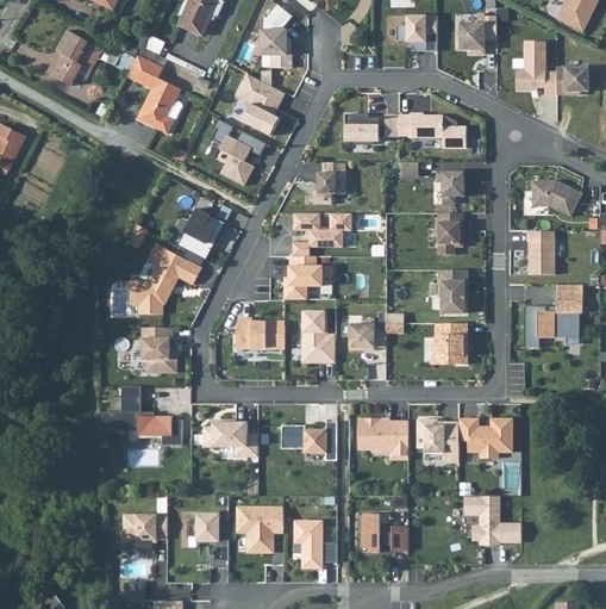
[(186,0),(182,11),(176,24),(199,33),(212,1),(210,0),(186,0)]
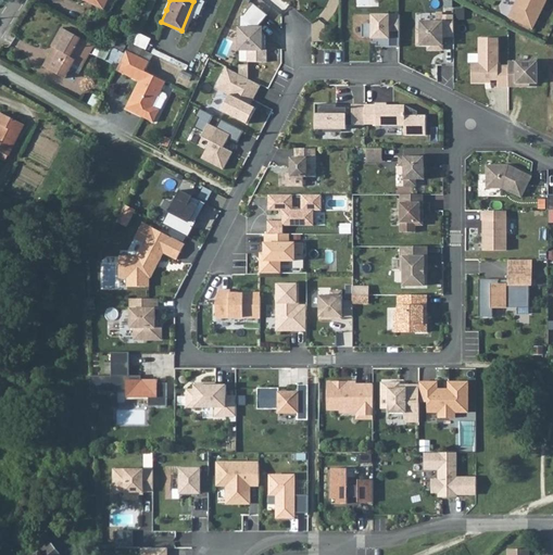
[(518,0),(510,17),(533,28),(547,2),(548,0),(518,0)]
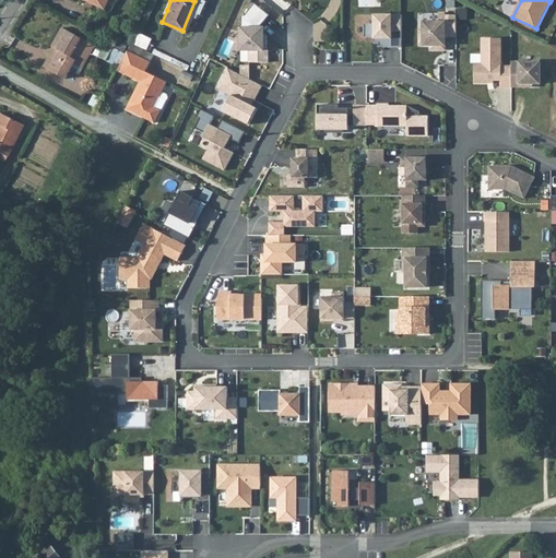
[(248,4),(239,16),(235,16),(235,27),(231,27),(231,55),(241,55),(241,64),(263,64),(263,50),(261,50),(261,36),(257,33),(257,28),(252,28),(262,15),(248,4)]
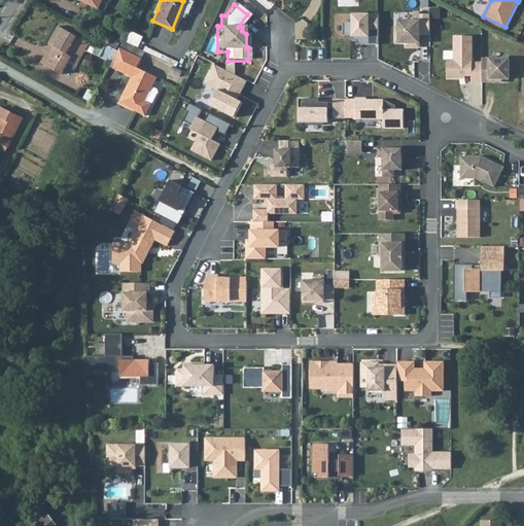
[(428,15),(428,14),(418,14),(418,11),(413,11),(413,20),(397,20),(397,28),(394,28),(394,42),(405,42),(405,46),(419,46),(418,34),(428,34),(428,31),(428,15)]
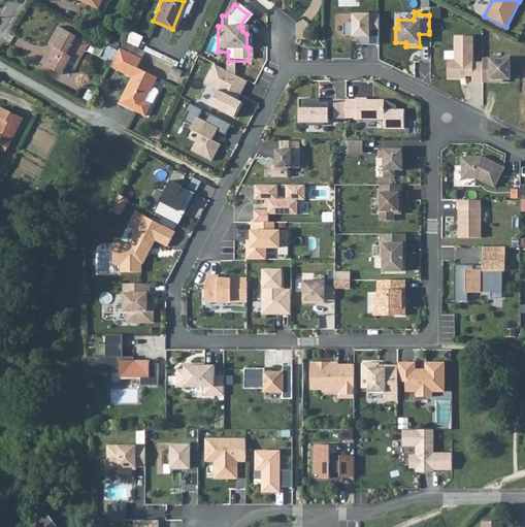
[(372,13),(346,13),(346,39),(363,39),(363,30),(372,30),(372,13)]
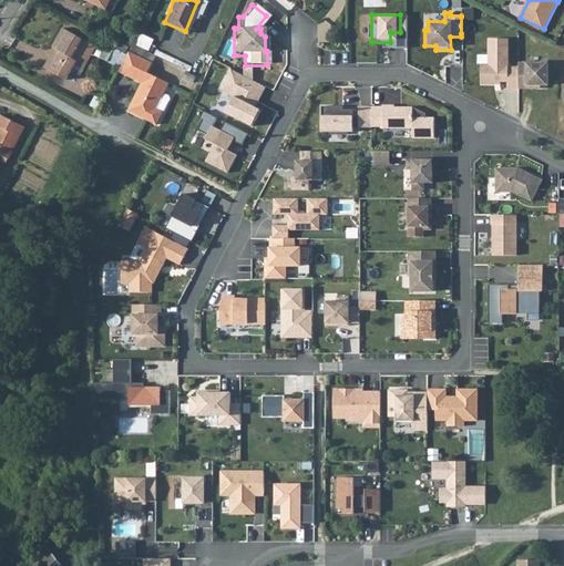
[(63,80),(68,71),(73,61),(82,65),(92,47),(61,29),(50,48),(52,49),(41,68),(63,80)]
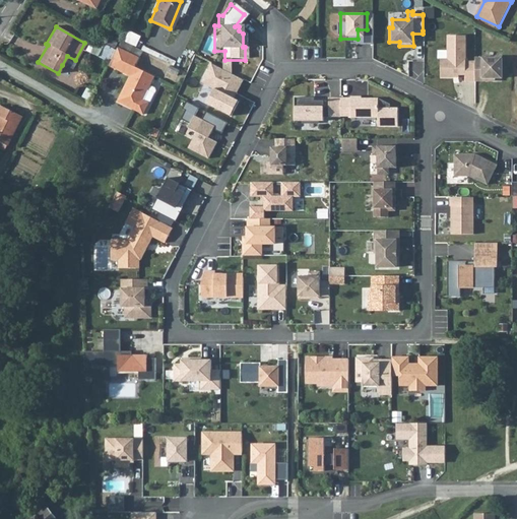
[(461,37),(444,36),(444,60),(436,60),(436,77),(453,78),(453,76),(460,76),(460,80),(469,80),(470,62),(460,61),(461,37)]
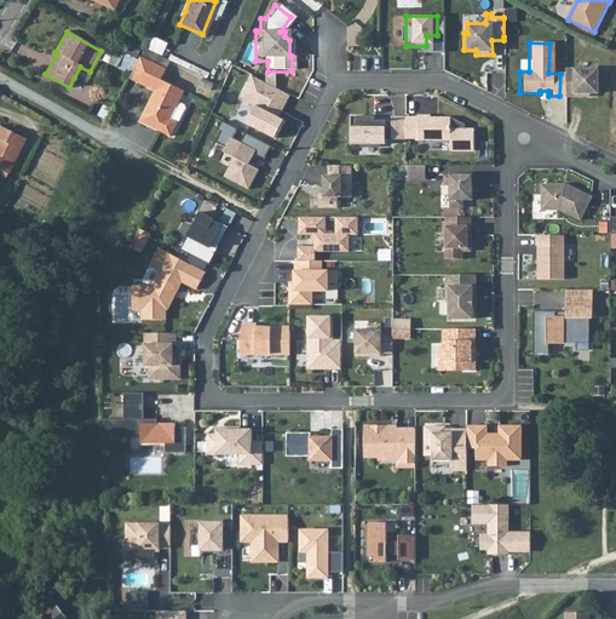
[(108,61),(122,69),(132,55),(116,46),(108,61)]
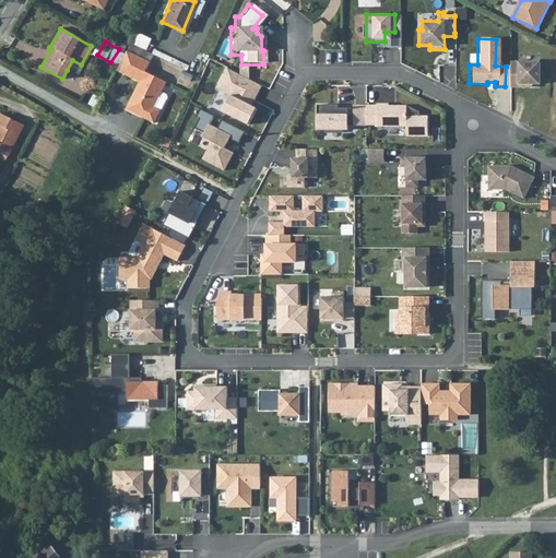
[(113,71),(120,75),(130,55),(122,51),(121,55),(113,71)]
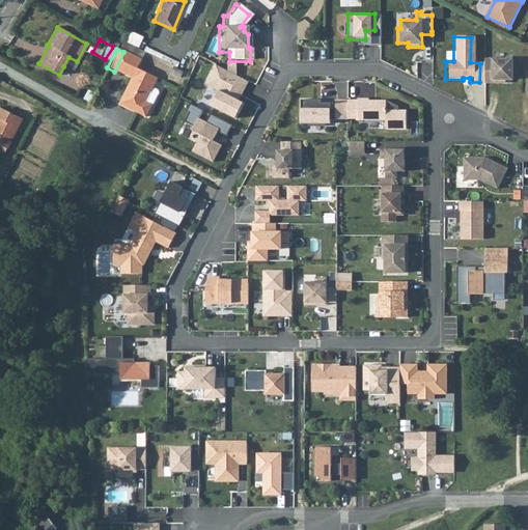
[(123,52),(114,72),(129,78),(116,105),(124,109),(126,107),(131,109),(130,111),(143,117),(148,105),(149,106),(156,93),(155,91),(149,88),(155,79),(134,68),(138,59),(123,52)]
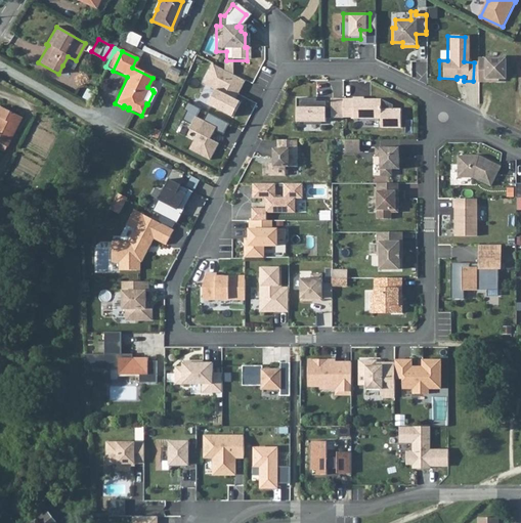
[(68,56),(62,66),(71,70),(76,60),(68,56)]
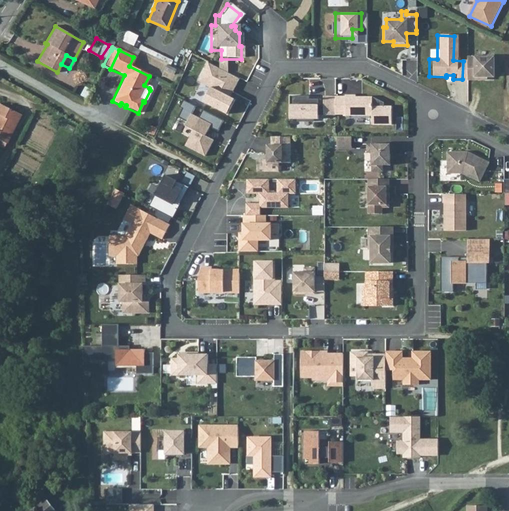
[(468,57),(468,79),(488,79),(488,57),(468,57)]
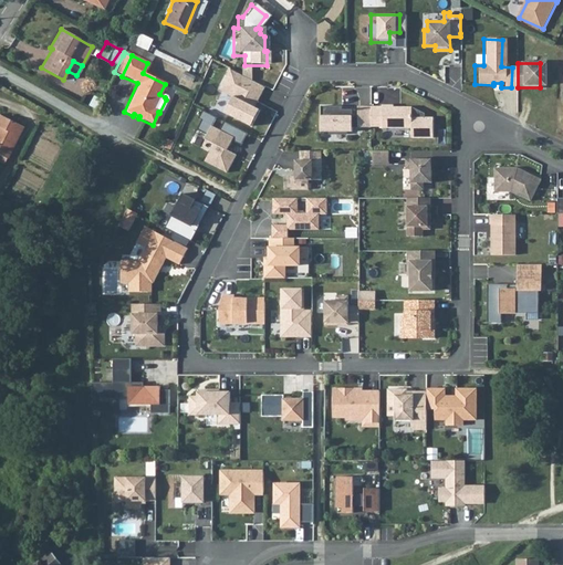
[(264,85),(230,67),(219,89),(232,95),(225,112),(250,125),(259,108),(253,106),(250,104),(253,100),(257,101),(264,85)]
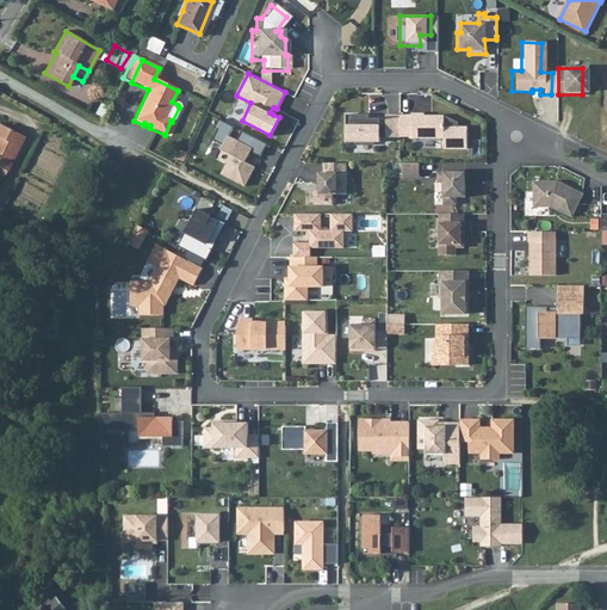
[(242,117),(249,103),(240,99),(234,114),(242,117)]
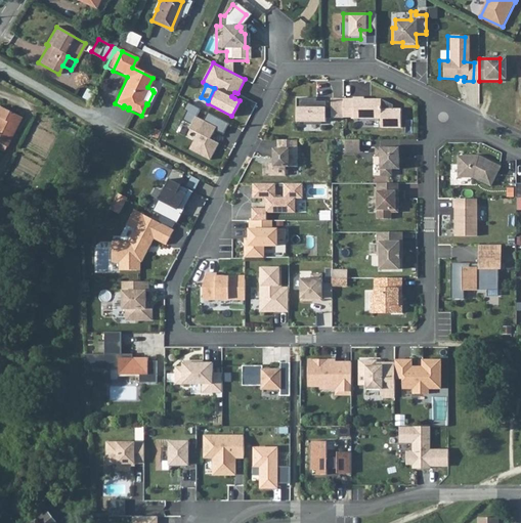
[(352,98),(342,98),(342,117),(352,117),(352,118),(380,118),(380,126),(400,126),(400,107),(380,107),(380,98),(370,98),(366,101),(363,101),(363,96),(352,96),(352,98)]
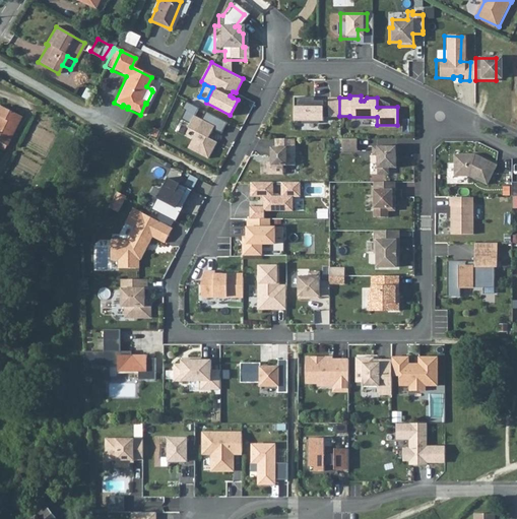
[(323,116),(339,116),(339,98),(339,96),(328,96),(328,106),(322,106),(322,100),(313,100),(313,96),(294,96),(294,120),(322,120),(323,116)]
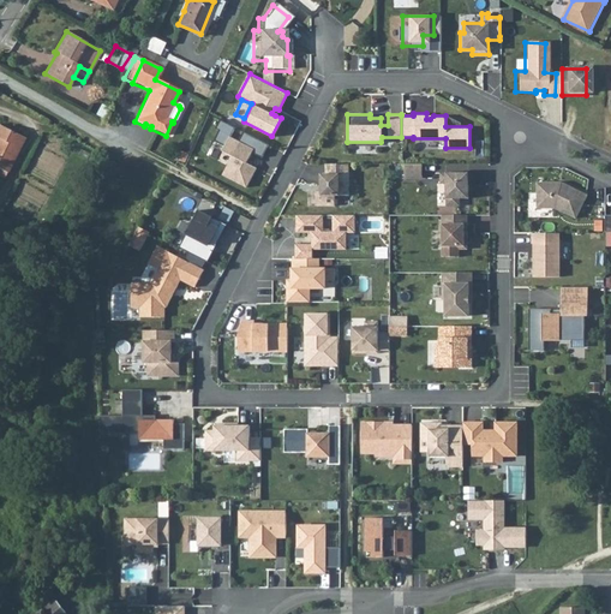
[(234,126),(219,119),(214,127),(217,130),(213,139),(223,145),(221,150),(232,155),(221,174),(245,186),(256,167),(246,162),(251,151),(261,156),(268,144),(243,131),(238,139),(229,136),(234,126)]
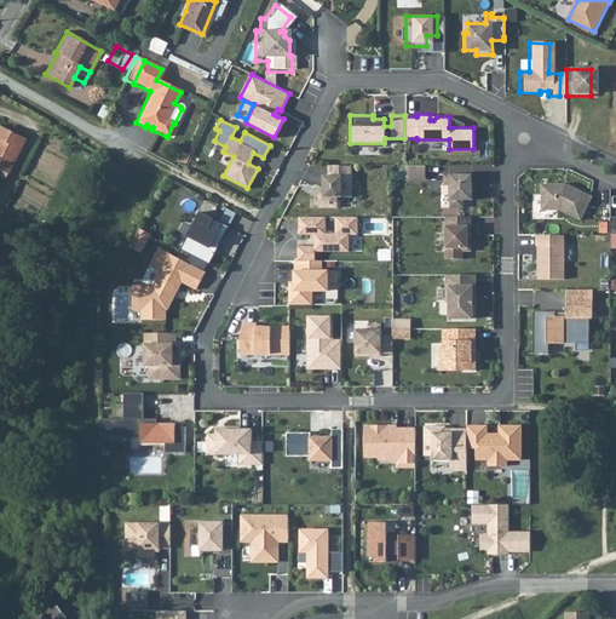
[(0,171),(5,173),(22,138),(0,127),(0,171)]
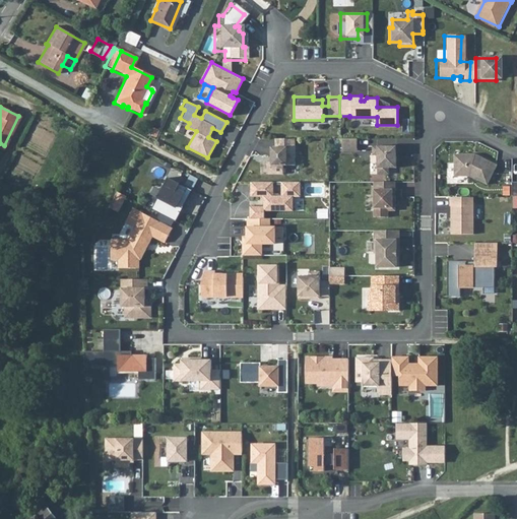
[(18,116),(4,145),(5,146),(19,117),(18,116)]
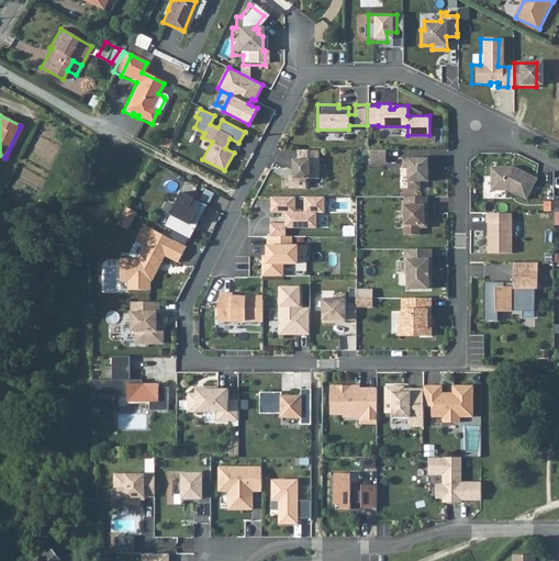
[(319,149),(298,149),(298,158),(293,158),(293,168),(295,169),(295,174),(293,174),(282,174),(282,188),(306,188),(306,178),(319,178),(319,149)]
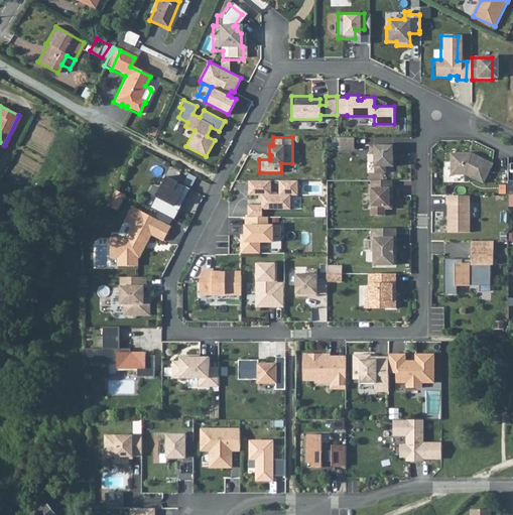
[(353,137),(339,137),(339,149),(354,149),(353,137)]
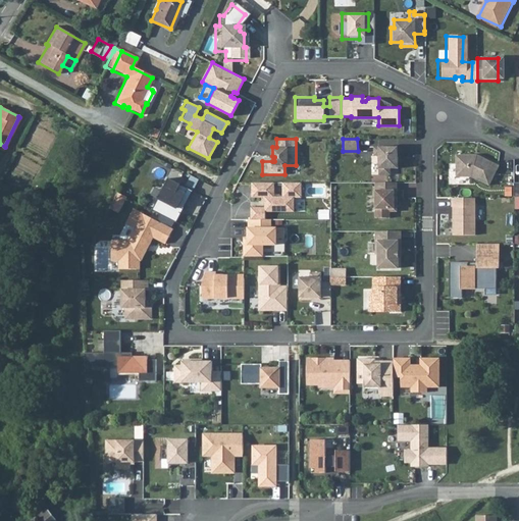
[(397,146),(373,146),(373,155),(378,155),(378,174),(390,174),(390,167),(398,167),(397,156),(397,146)]
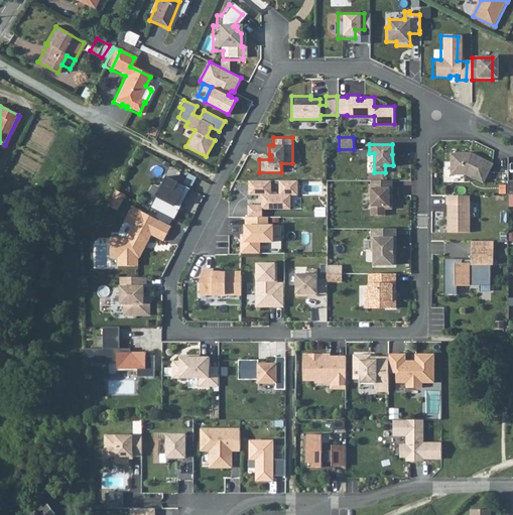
[(450,152),(451,173),(466,173),(483,182),(492,163),(471,152),(470,154),(467,154),(467,152),(450,152)]
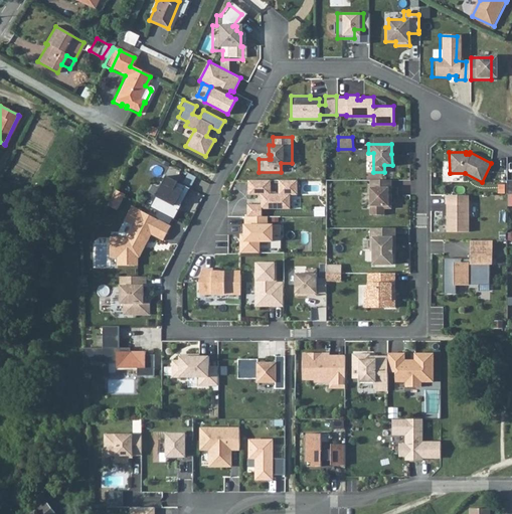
[(187,172),(182,182),(189,186),(195,175),(187,172)]
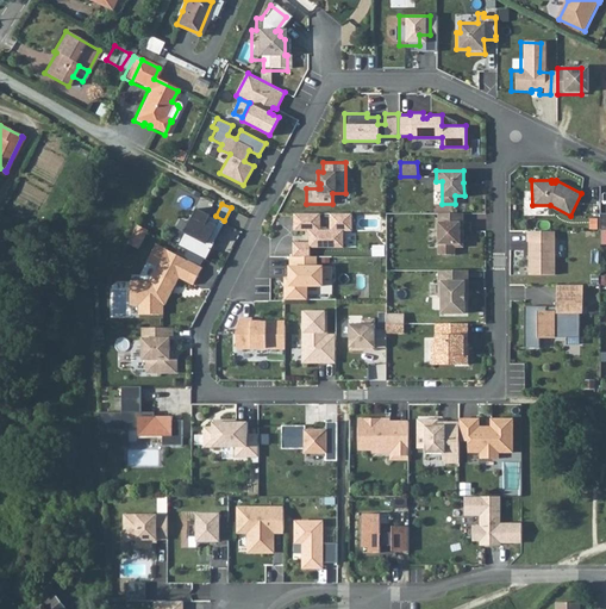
[(195,207),(176,244),(205,260),(211,248),(207,247),(210,243),(212,244),(216,237),(201,230),(210,215),(195,207)]
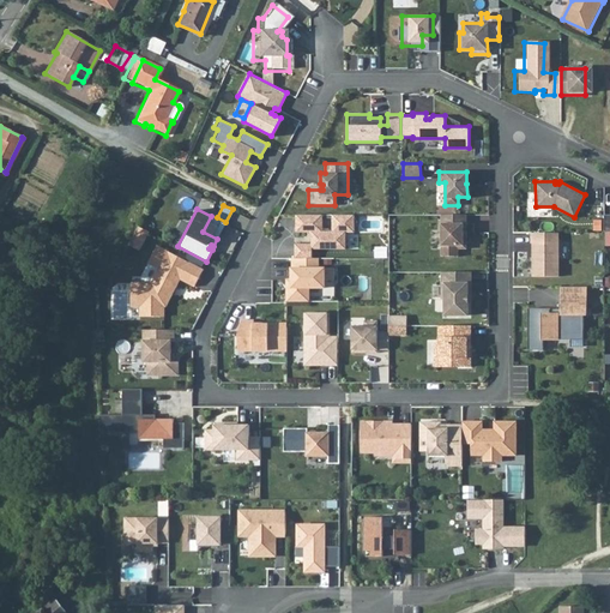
[(465,214),(440,214),(440,256),(457,256),(457,250),(457,245),(463,245),(463,235),(465,235),(465,214)]
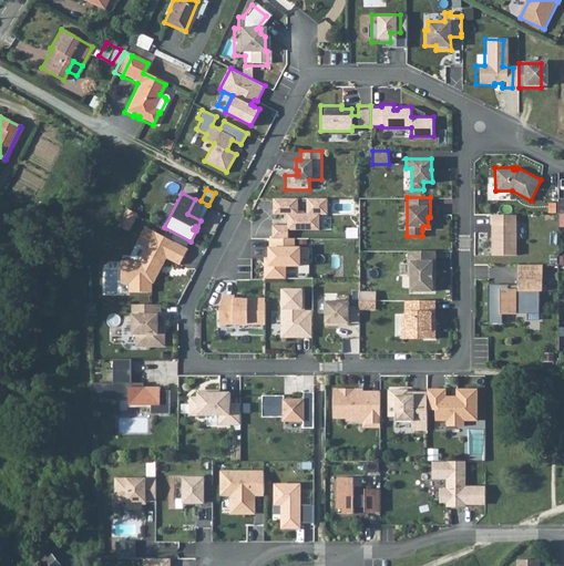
[(208,206),(195,199),(187,214),(201,220),(208,206)]
